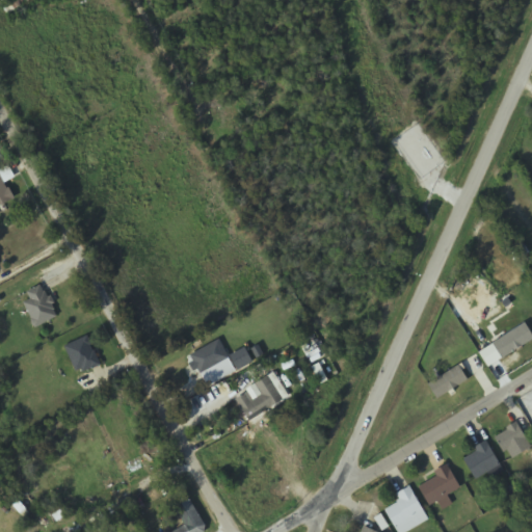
[(0,206),(15,198),(9,189),(8,190),(0,175),(0,206)]
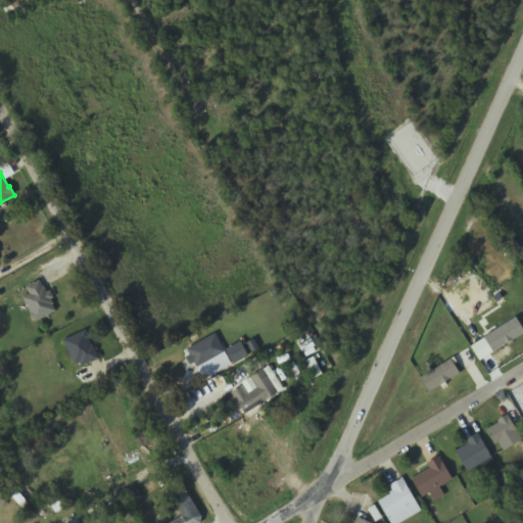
[(28,288),(32,295),(25,299),(33,315),(31,316),(36,324),(55,313),(52,307),(54,306),(51,301),(55,299),(51,292),(48,294),(41,281),(28,288)]
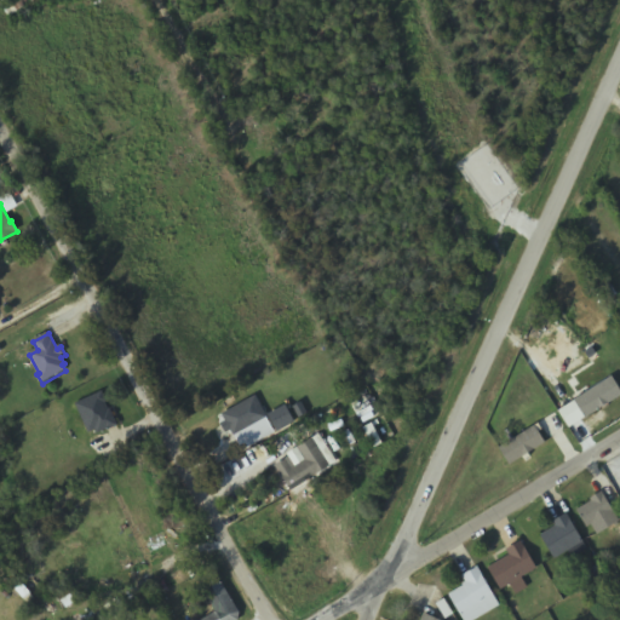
[(610,375),(619,389),(619,394),(585,417),(574,400),(610,375)]
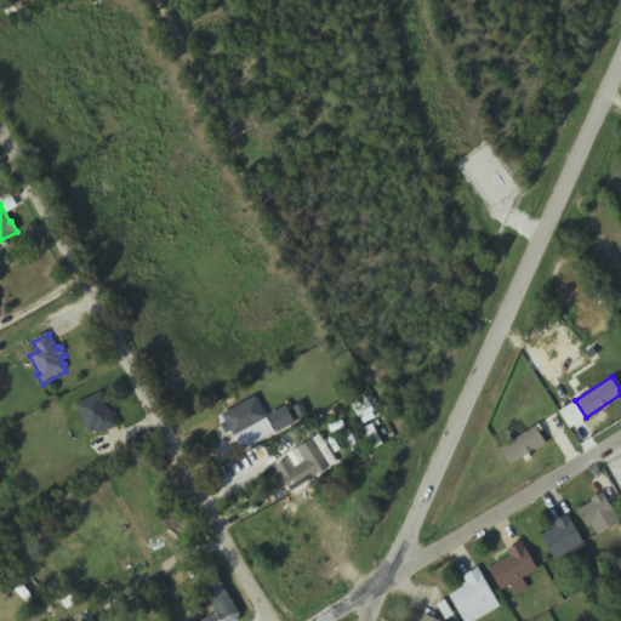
[(103,394),(77,406),(90,434),(96,432),(98,437),(119,426),(103,394)]
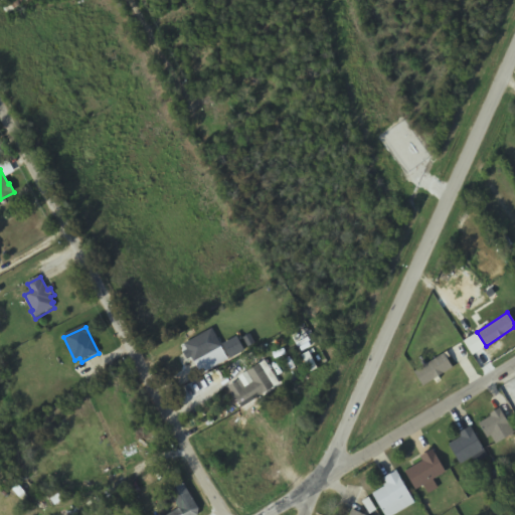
[(193,361),(191,356),(187,358),(182,350),(186,348),(183,343),(211,327),(221,346),(193,361)]
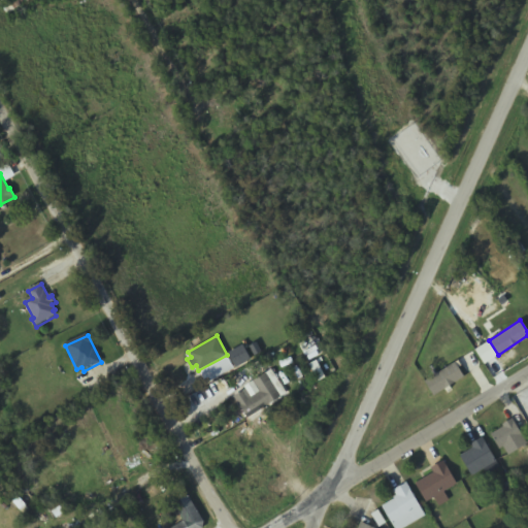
[(236,366),(229,352),(242,344),(251,358),(236,366)]
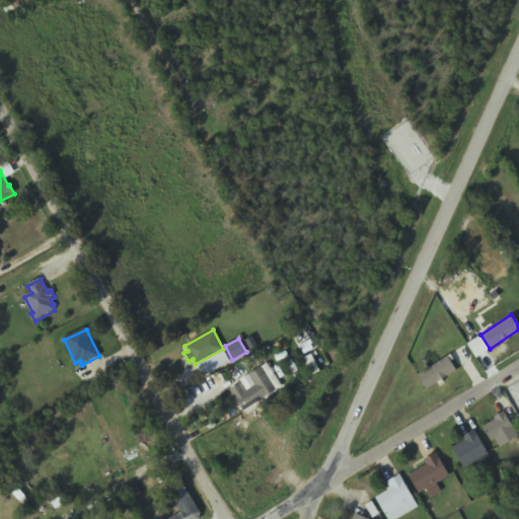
[(447,355),(456,369),(426,389),(417,375),(447,355)]
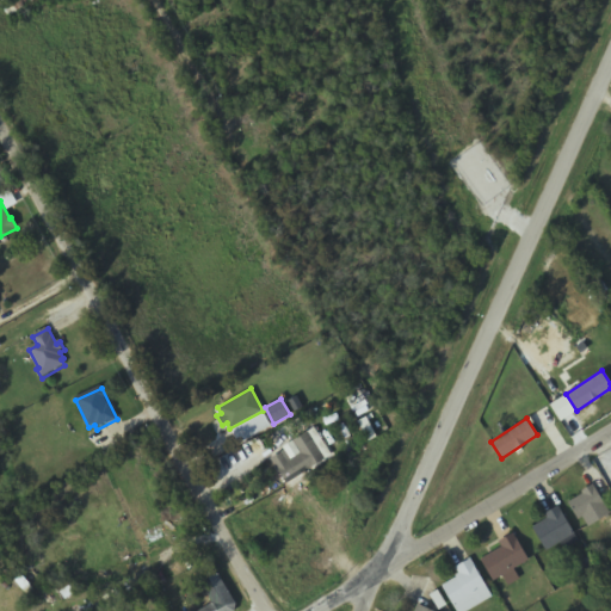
[(283,454),(272,461),(288,487),(326,463),(320,454),(327,449),(321,439),(314,443),(308,433),(294,442),(301,454),(288,462),(283,454)]
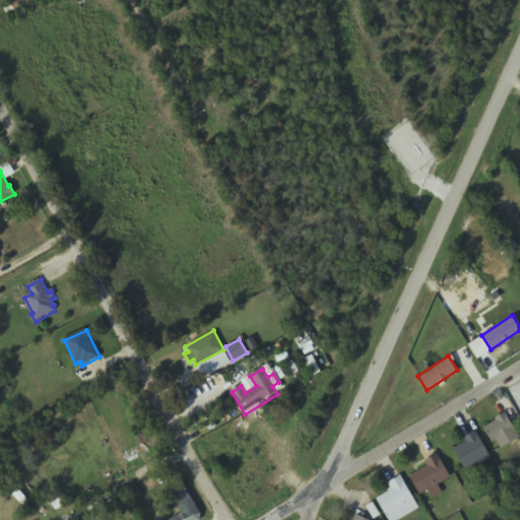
[(504,411),(519,437),(500,448),(495,439),(492,441),(482,427),(495,419),(494,417),(504,411)]
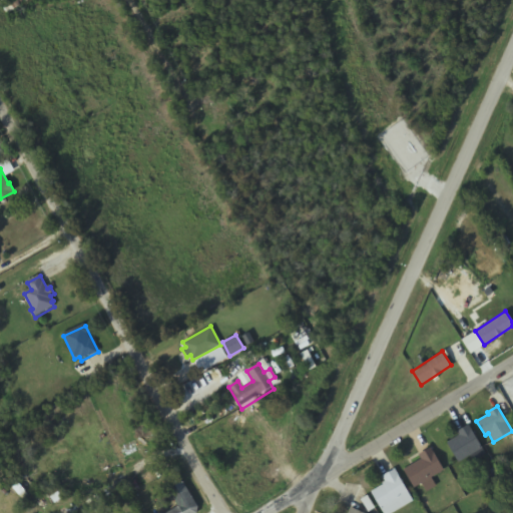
[(458,462),(446,442),(458,434),(456,431),(468,424),(487,455),(474,462),(469,455),(458,462)]
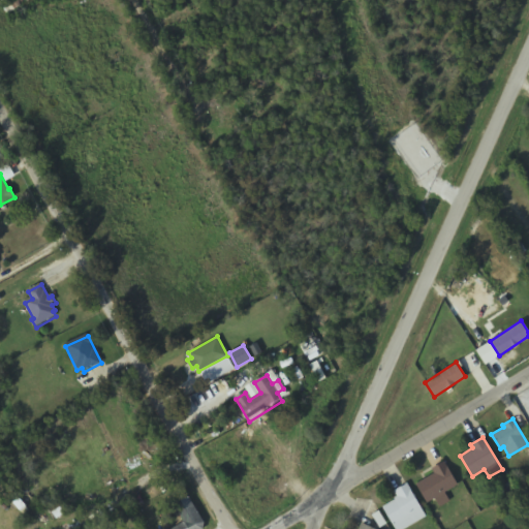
[(444,460),(458,484),(444,492),(448,500),(439,505),(434,497),(427,502),(415,484),(434,472),(431,468),(444,460)]
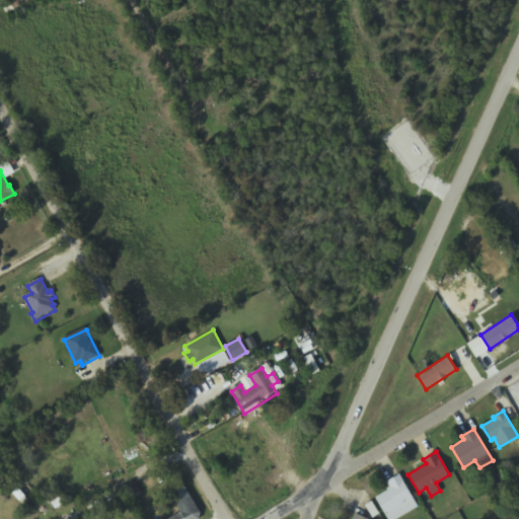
[(395,518),(388,518),(375,497),(387,490),(386,488),(389,486),(386,480),(398,473),(418,506),(395,518)]
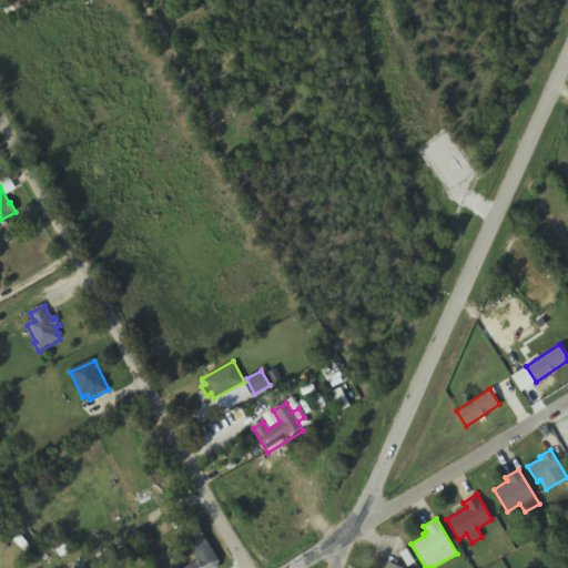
[(189,545),(199,561),(188,567),(219,567),(221,563),(203,535),(189,545)]
